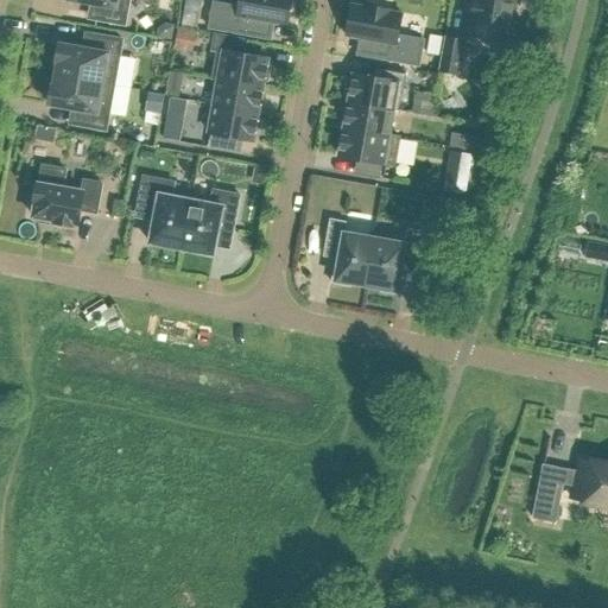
[(125,25),(128,0),(71,0),(97,5),(94,20),(125,25)]
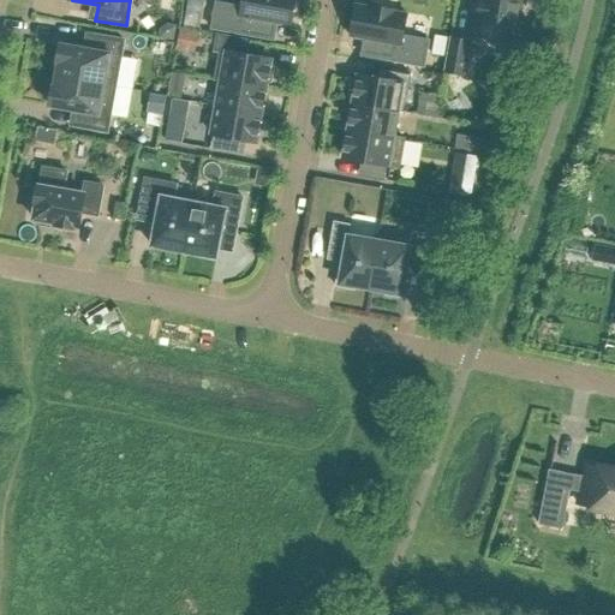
[(243,0),(242,9),(216,4),(212,29),(274,40),(276,24),(291,27),(294,0),(243,0)]
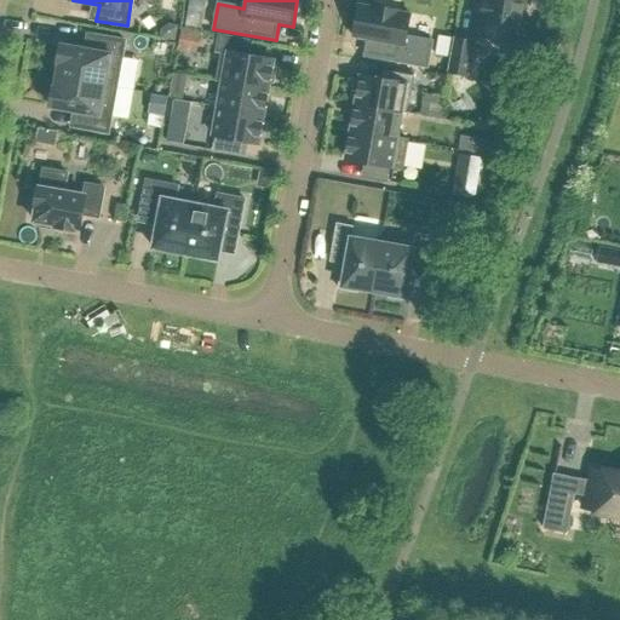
[(517,44),(524,0),(482,0),(480,18),(483,19),(480,36),(517,44)]
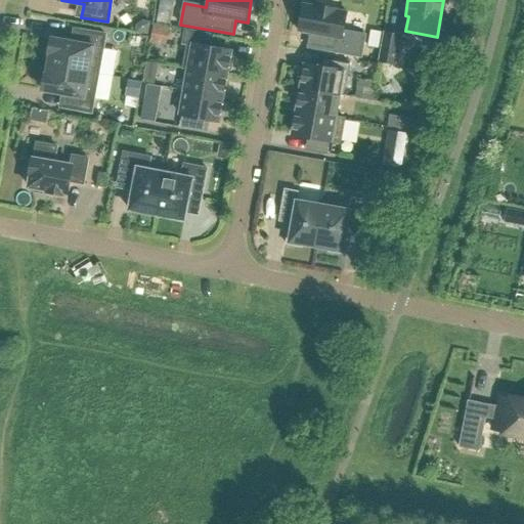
[(314,6),(303,4),(299,32),(311,34),(308,47),(361,56),(365,35),(343,31),(347,12),(337,10),(337,9),(315,5),(314,6)]
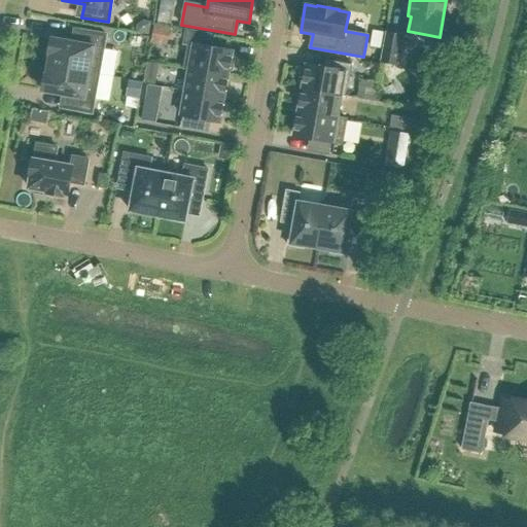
[(167,45),(170,28),(153,26),(151,42),(167,45)]
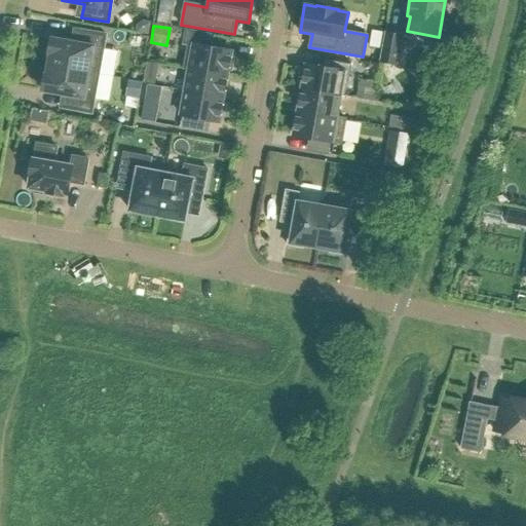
[(48,65),(99,74),(106,35),(80,30),(77,43),(51,38),(48,54),(50,54),(48,65)]
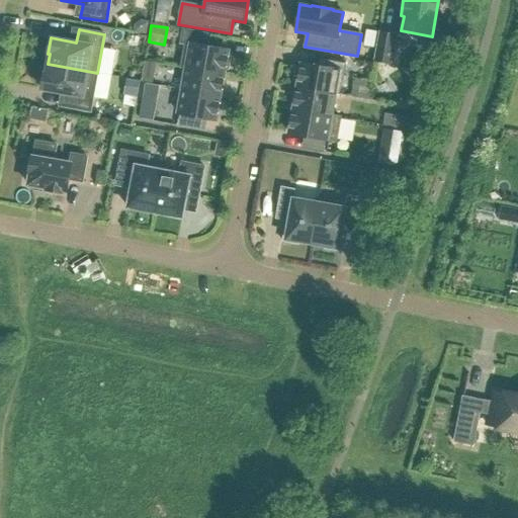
[(115,47),(131,47),(132,29),(115,29),(115,47)]
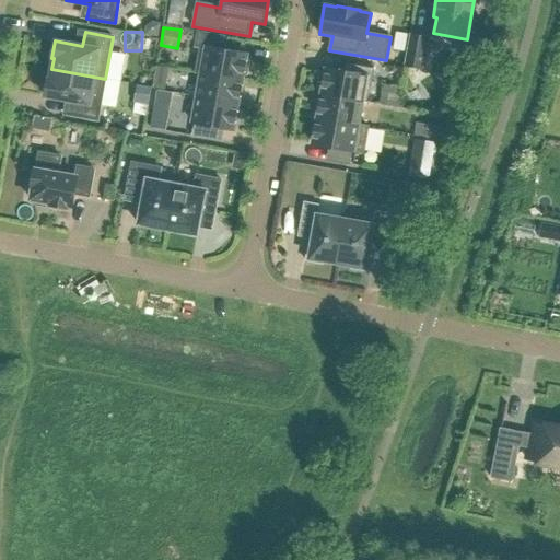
[(199,53),(196,71),(242,79),(243,74),(246,74),(249,59),(245,59),(246,54),(223,49),(225,37),(198,32),(195,51),(199,53)]
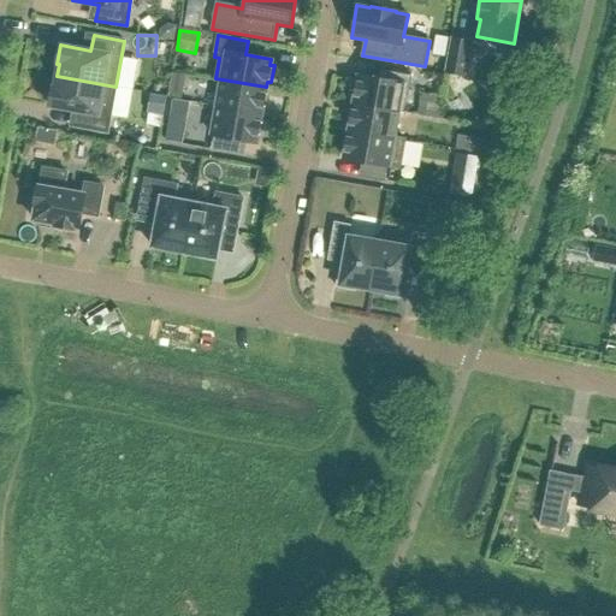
[(465,75),(471,42),(451,39),(446,71),(465,75)]
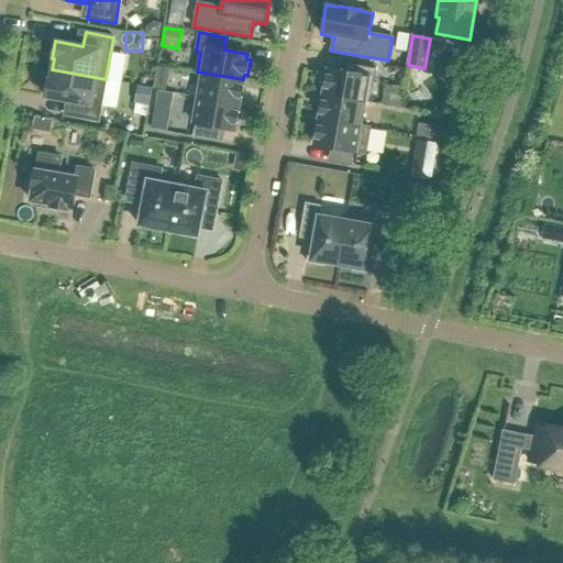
[(168,83),(170,68),(159,67),(157,80),(168,83)]
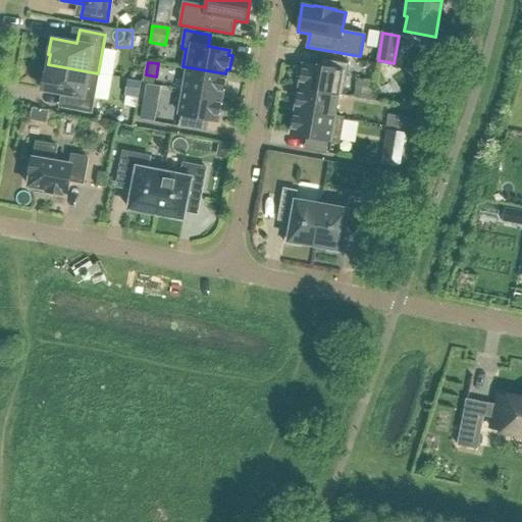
[(300,88),(337,94),(342,70),(304,63),(303,68),(300,67),(297,82),(301,83),(300,88)]
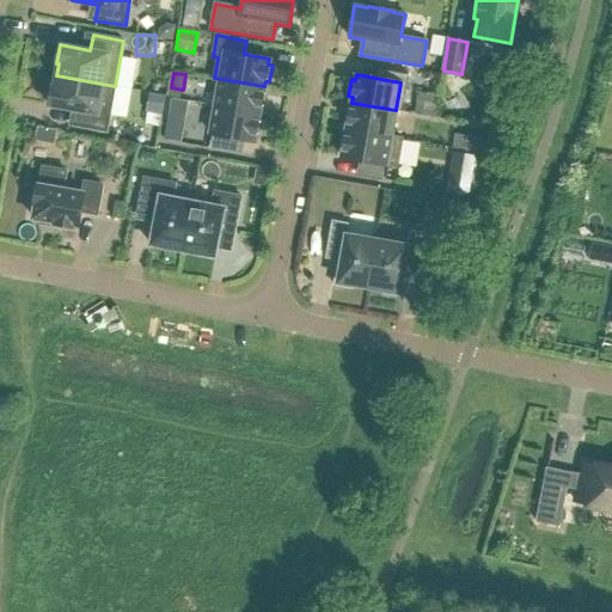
[(106,132),(115,86),(56,75),(54,87),(53,86),(49,105),(79,111),(77,126),(106,132)]
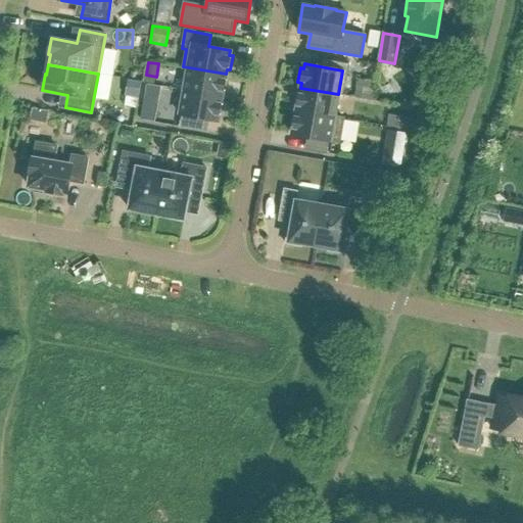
[(187,73),(184,90),(222,97),(226,74),(183,66),(182,72),(187,73)]
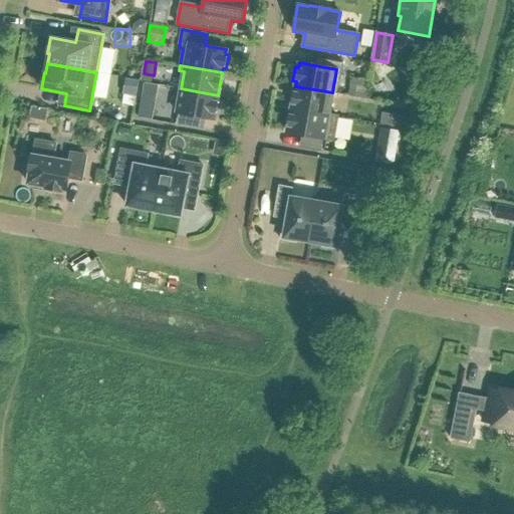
[(126,79),(123,96),(136,98),(139,82),(126,79)]
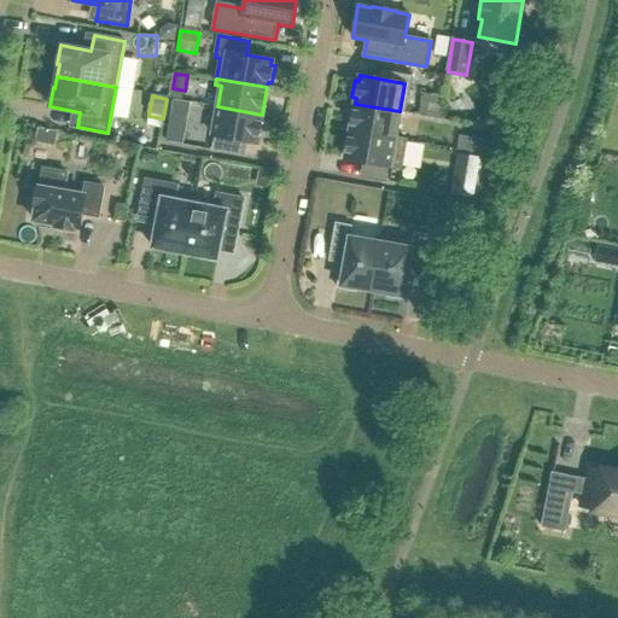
[(420,116),(439,118),(442,100),(424,98),(420,116)]
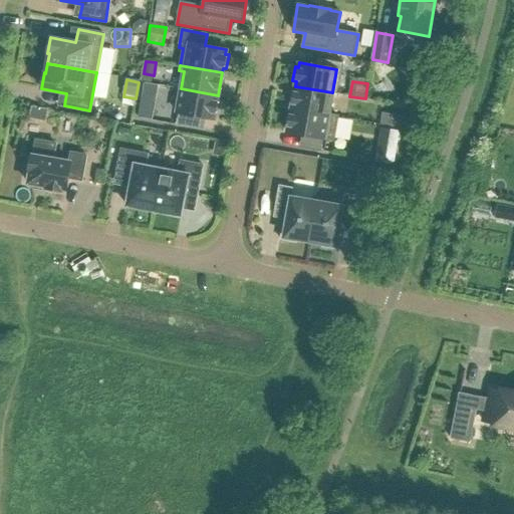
[(144,82),(142,94),(154,96),(156,84),(144,82)]
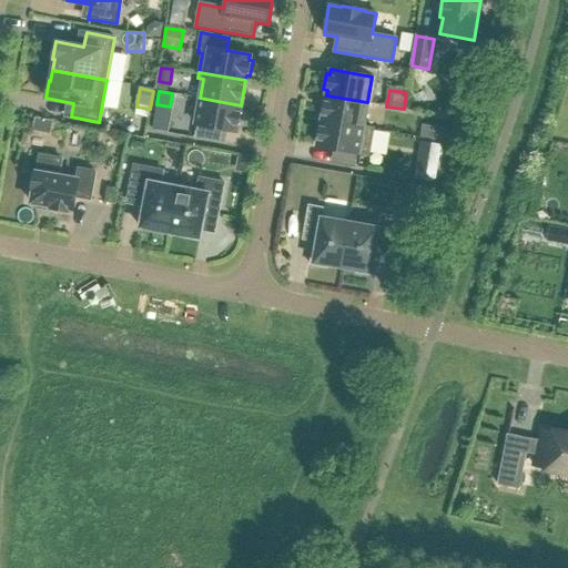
[(326,95),(322,120),(363,128),(367,102),(326,95)]
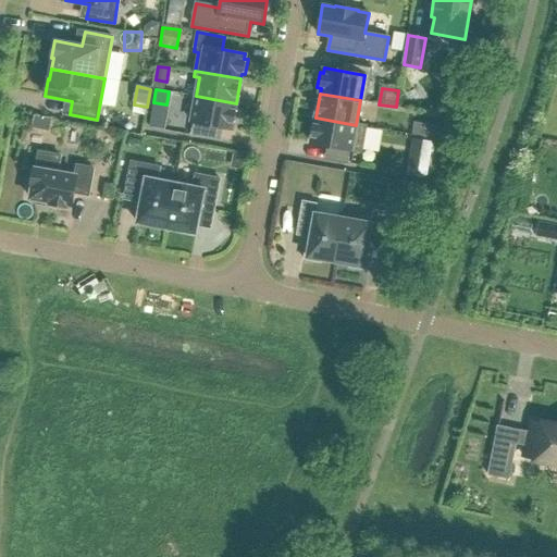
[(232,128),(236,103),(196,96),(192,122),(232,128)]
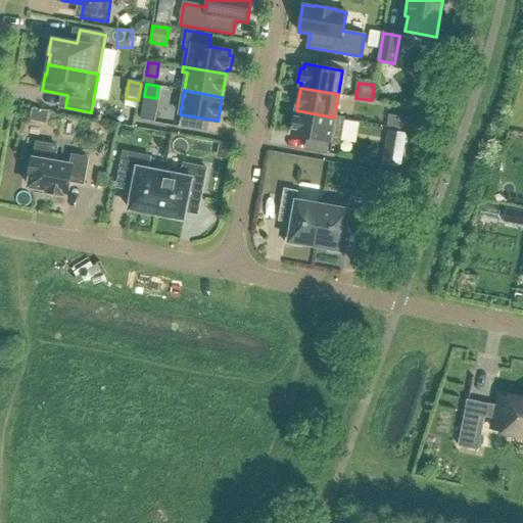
[(47,124),(49,111),(33,108),(30,121),(47,124)]
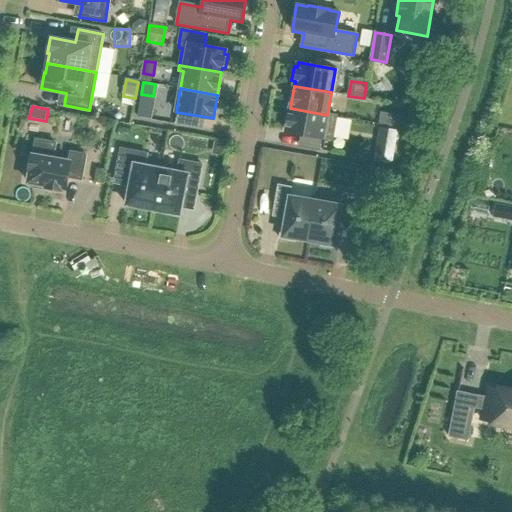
[(336,116),(327,115),(290,108),(286,131),(332,140),(336,116)]
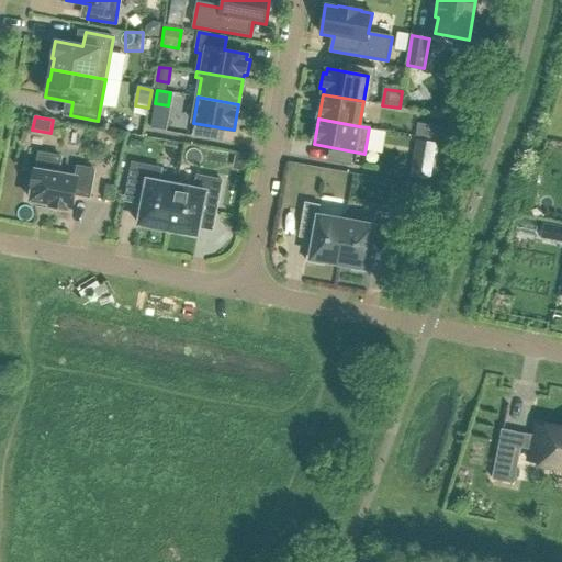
[(417,123),(415,136),(439,141),(441,127),(417,123)]
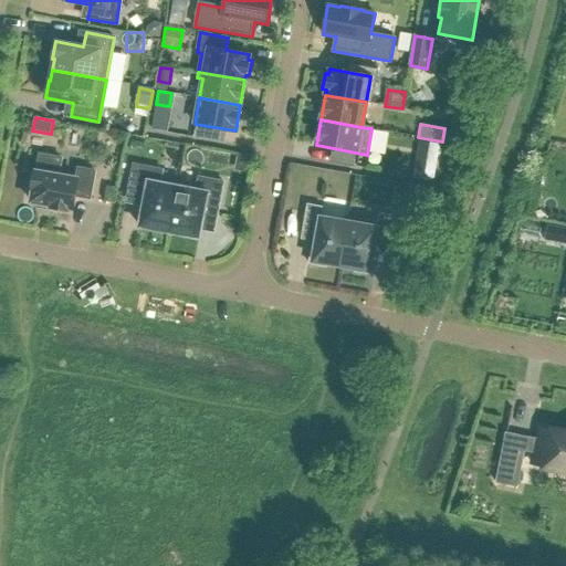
[(421,142),(418,159),(438,163),(441,145),(421,142)]
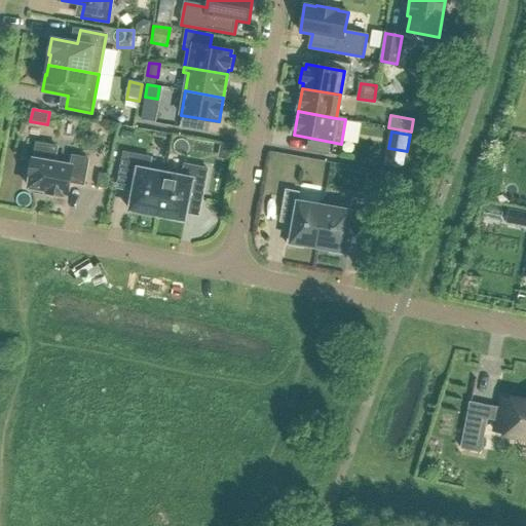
[(71,165),(54,162),(57,147),(37,143),(29,187),(47,190),(47,192),(64,195),(64,193),(67,194),(69,182),(83,185),(88,158),(73,156),(71,165)]
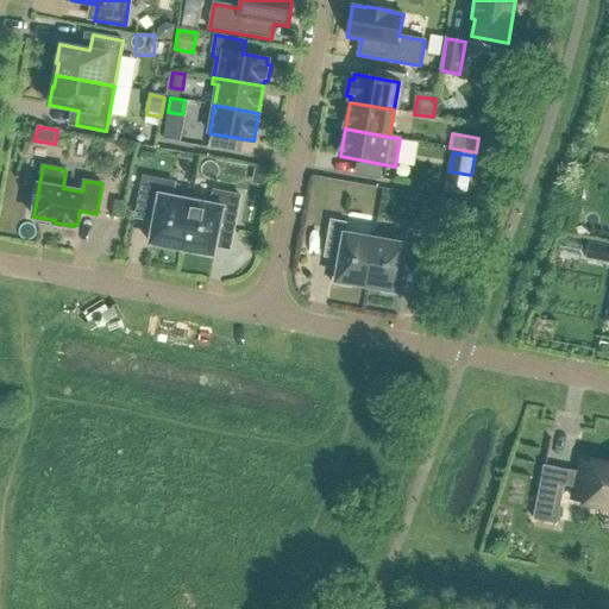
[(182,250),(192,201),(171,196),(175,183),(144,176),(137,212),(156,215),(150,243),(182,250)]
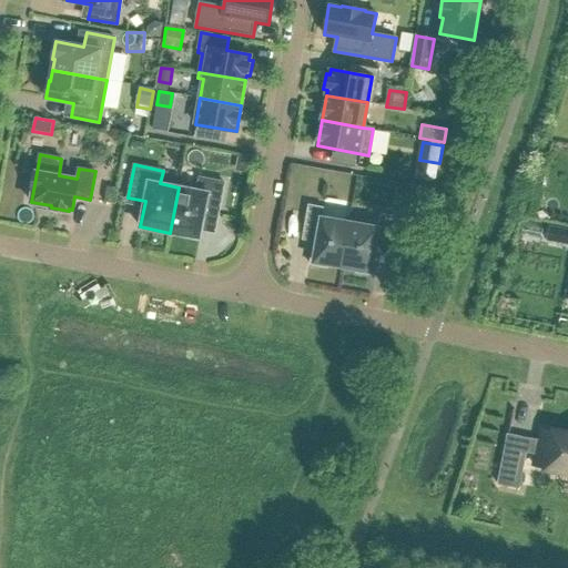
[(179,188),(170,233),(200,239),(204,212),(217,215),(224,182),(200,178),(196,191),(179,188)]
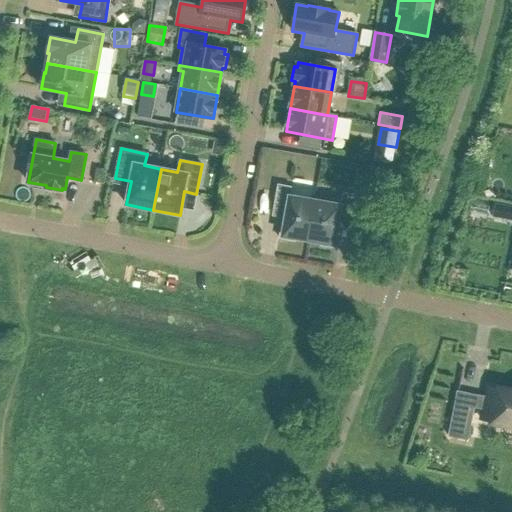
[(294,238),(308,240),(315,201),(290,196),(292,186),(277,184),(273,208),(287,210),(284,224),(282,223),(279,238),(294,241),(294,238)]
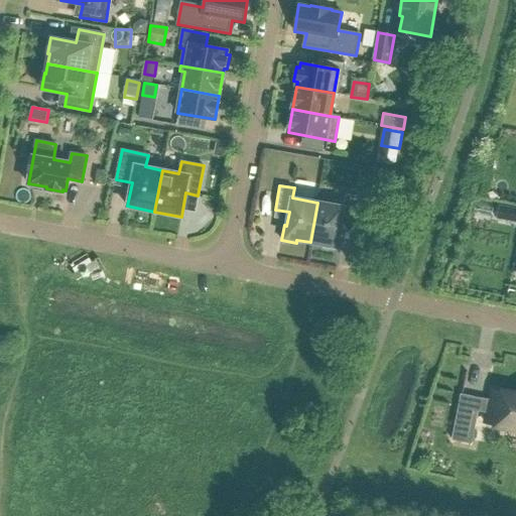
[(366,191),(363,207),(382,211),(388,197),(369,192),(366,191)]
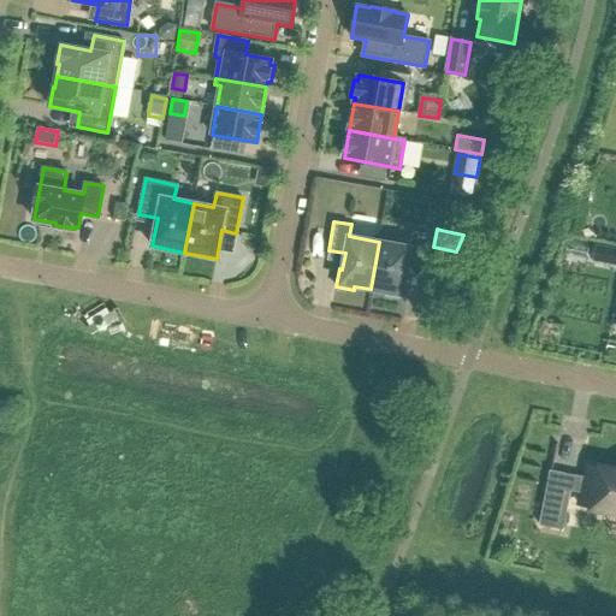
[(379,242),(371,289),(386,292),(386,296),(404,298),(408,280),(404,280),(407,264),(424,267),(430,235),(412,231),(410,242),(380,236),(379,242)]
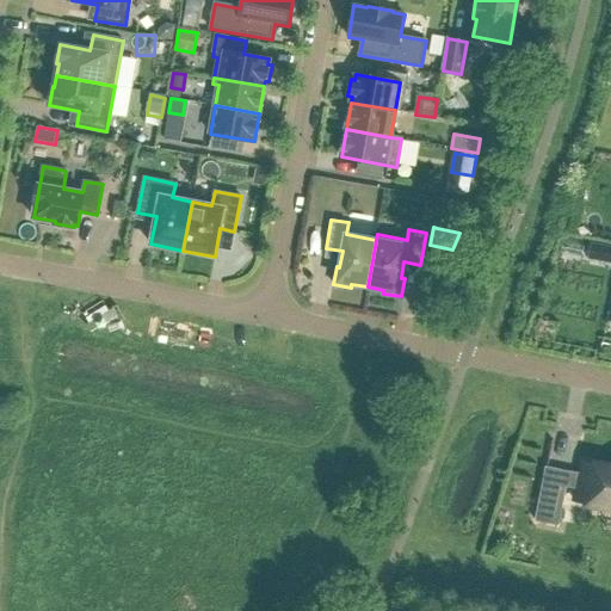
[(610,246),(592,244),(588,258),(610,261),(610,246)]
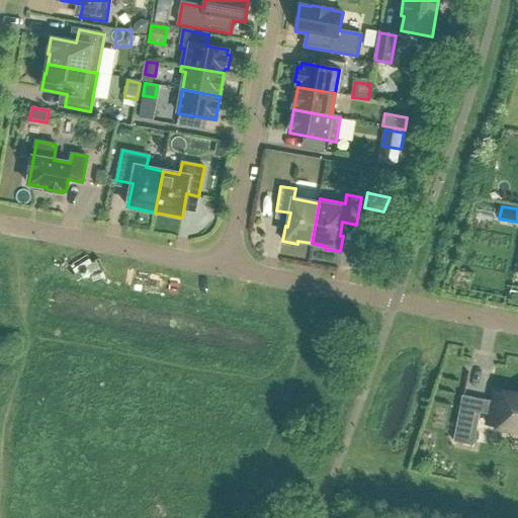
[(517,430),(517,395),(495,391),(488,425),(517,430)]
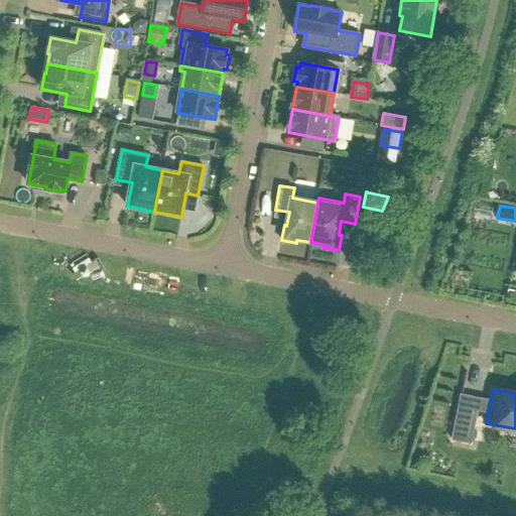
[(468,405),(467,405),(465,404),(460,403),(457,415),(457,419),(452,442),(471,446),(474,432),(474,428),(477,414),(478,413),(479,407),(468,405)]
